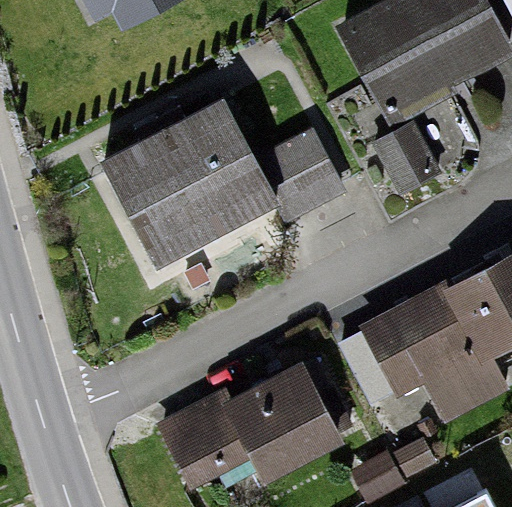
[(81,0),(96,26),(111,19),(119,35),(186,0),(81,0)]
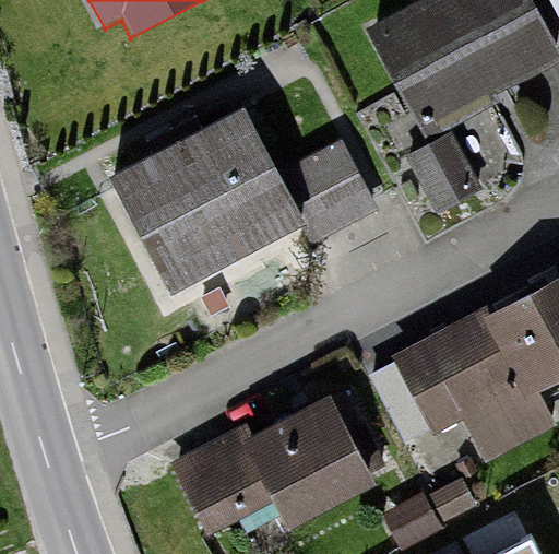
[(558,54),(530,0),(425,0),(368,31),(425,136),(558,63),(558,54)]
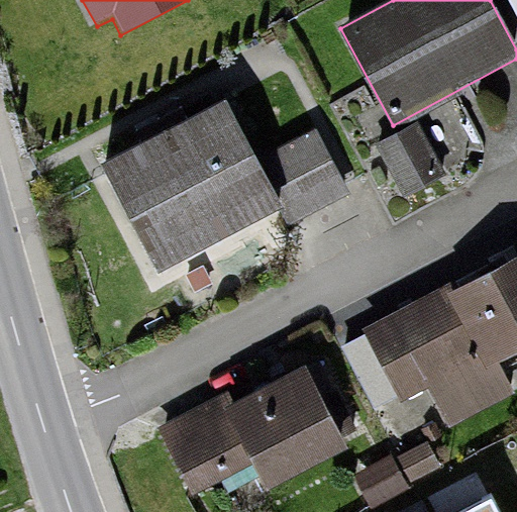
[(231,94),(104,162),(164,271),(276,211),(286,230),(354,193),(318,126),(265,156),(231,94)]
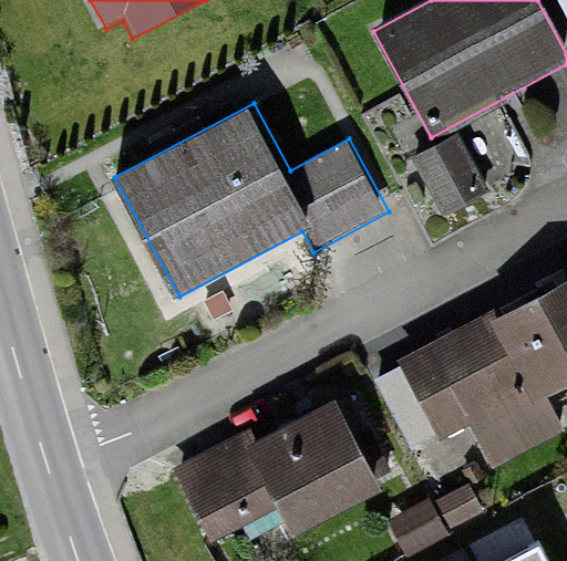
[(459,135),(416,160),(451,219),(493,195),(459,135)]
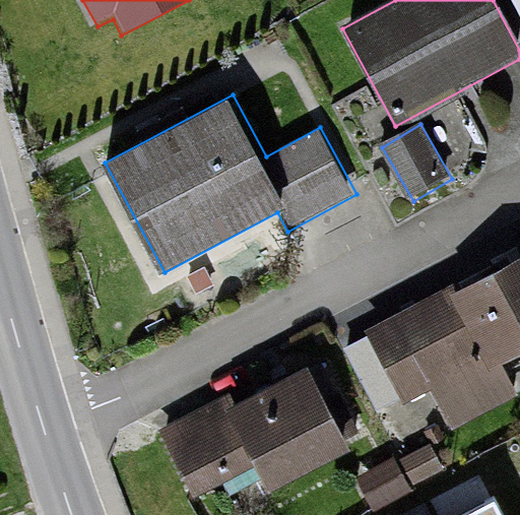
[(519,254),(364,332),(401,407),(430,393),(451,435),(516,402),(499,368),(519,357),(519,254)]
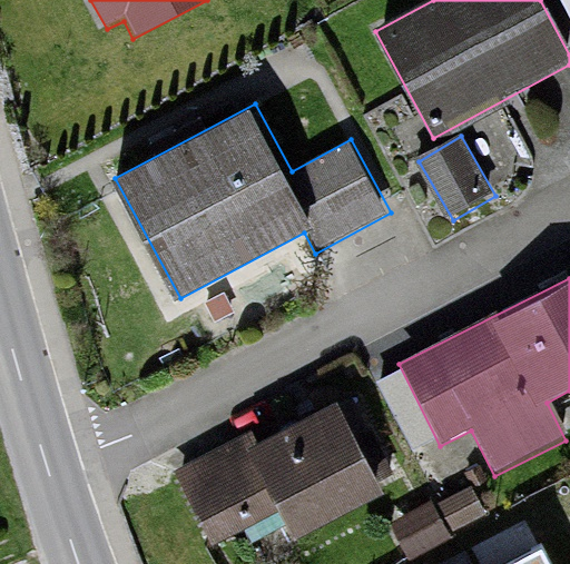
[(251,428),(183,463),(222,540),(287,506),(304,541),(386,498),(337,404),(258,444),(251,428)]
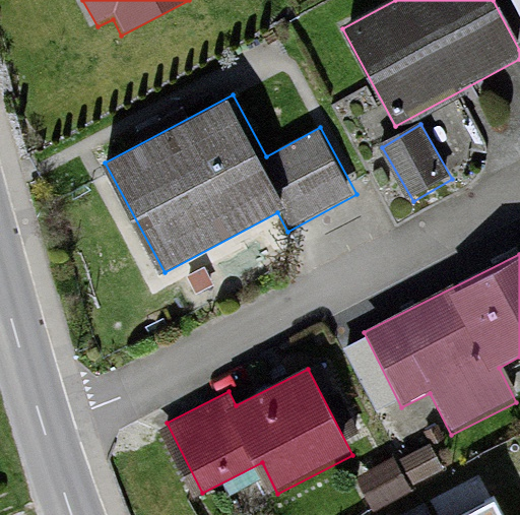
[(443,463),(400,487),(415,514),(428,514),(460,497),(443,463)]
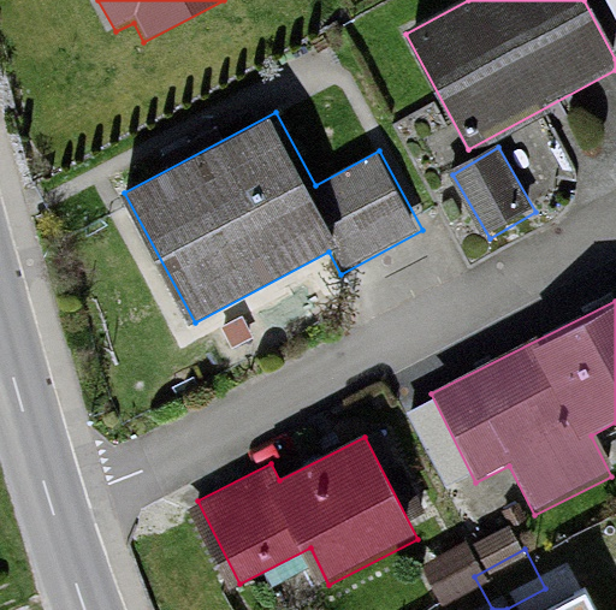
All buildings are outlined.
